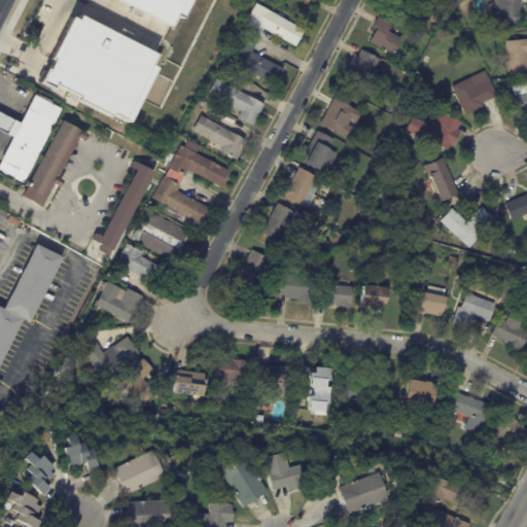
[(114,0),(169,25),(173,16),(179,19),(187,0),(114,0)]
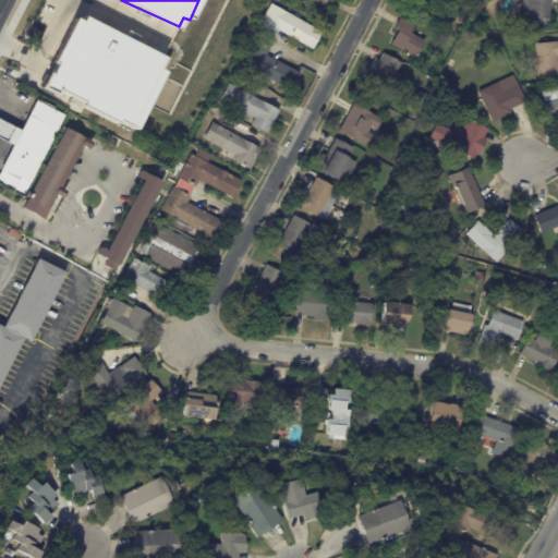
[(408,0),(432,0),(424,15),(405,5),(408,0)]
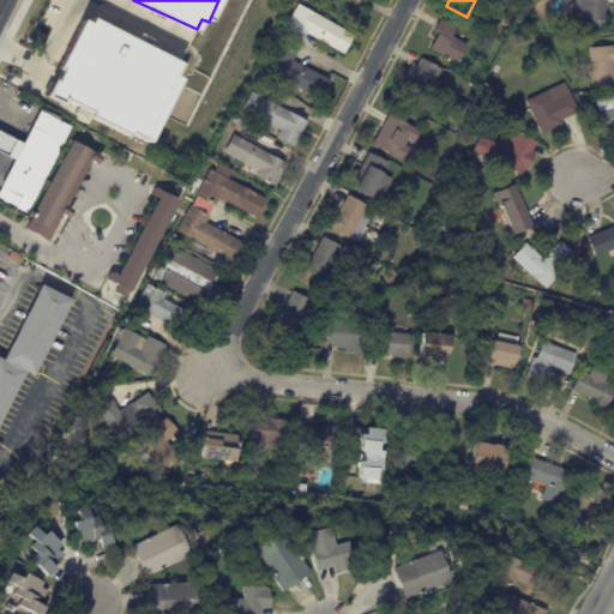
[(606,0),(601,30),(575,25),(577,12),(573,11),(575,0),(606,0)]
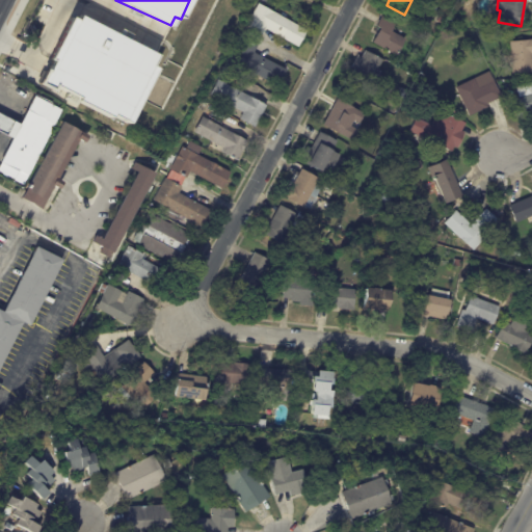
[(275,14),(306,30),(295,47),(265,29),(261,35),(245,26),(259,3),(275,14)]
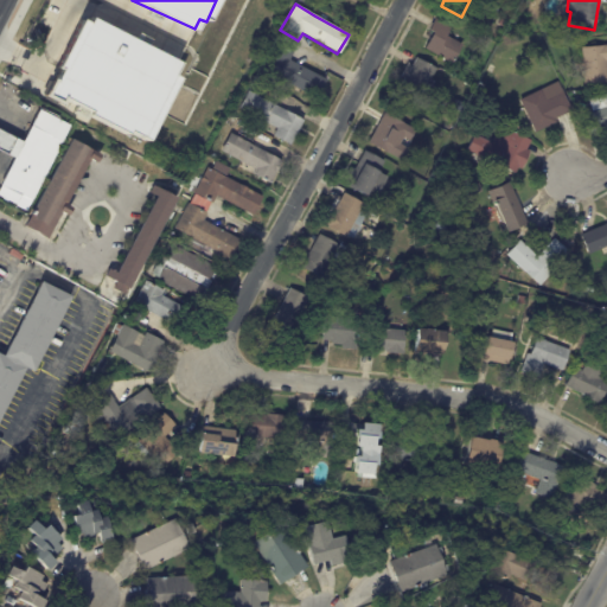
[(177,61),(80,16),(43,96),(57,102),(57,101),(126,132),(146,141),(174,77),(170,76),(177,61)]
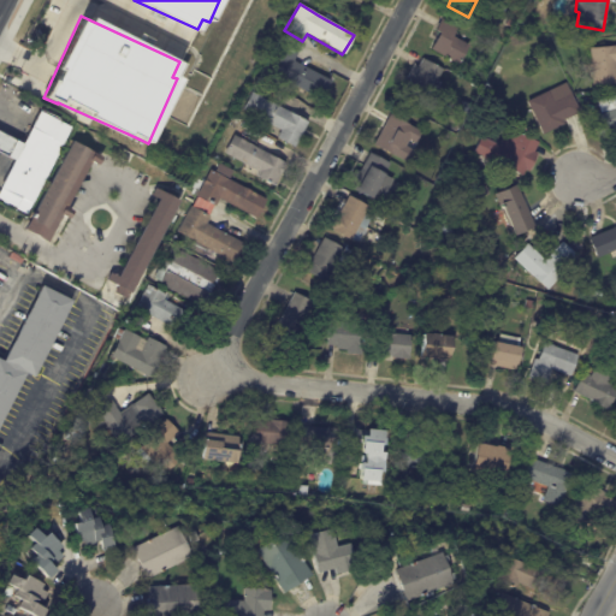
[(458,64),(430,49),(438,33),(433,31),(440,18),(457,27),(452,36),(468,45),(458,64)]
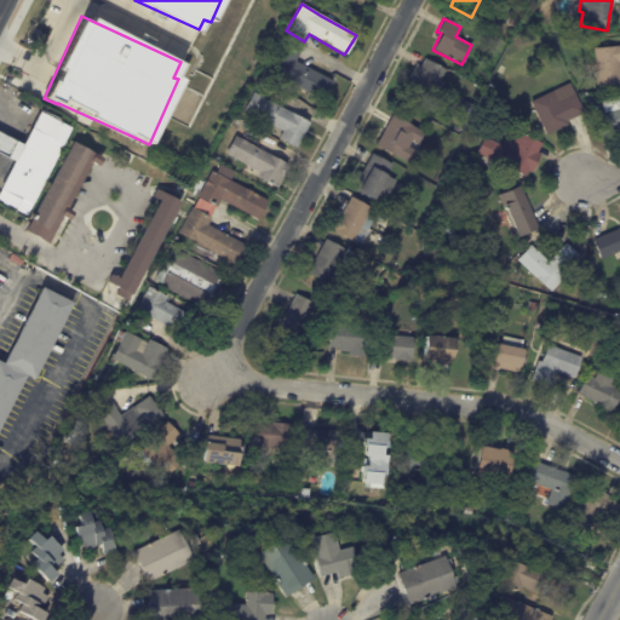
[(292,50),(299,53),(296,62),(331,81),(321,101),(265,69),(281,44),(292,50)]
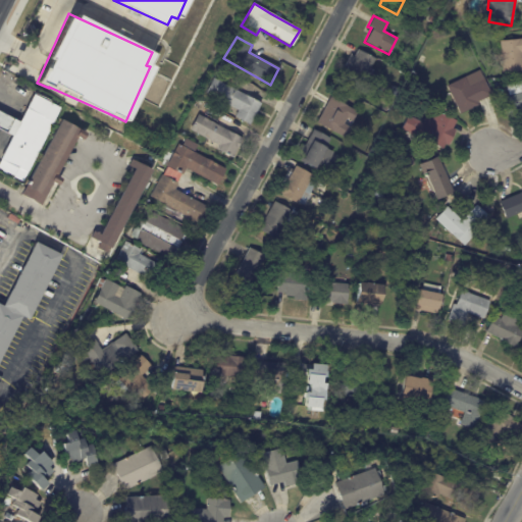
[(521,52),(521,53),(521,70),(503,72),(500,41),(521,38),(521,52)]
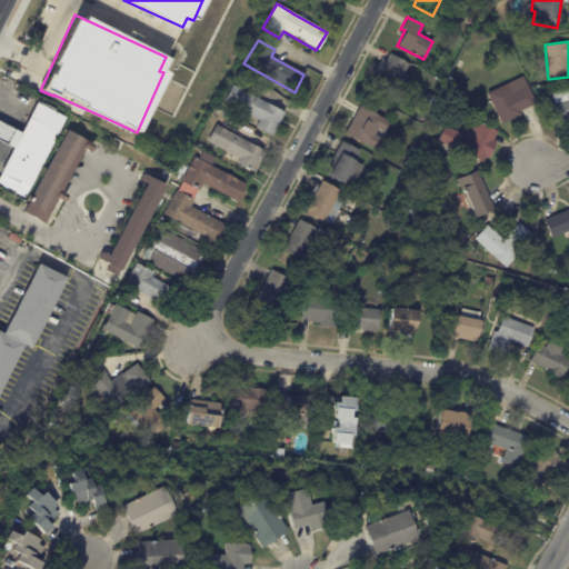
[(405,72),(391,97),(371,86),(389,53),(409,65),(405,72)]
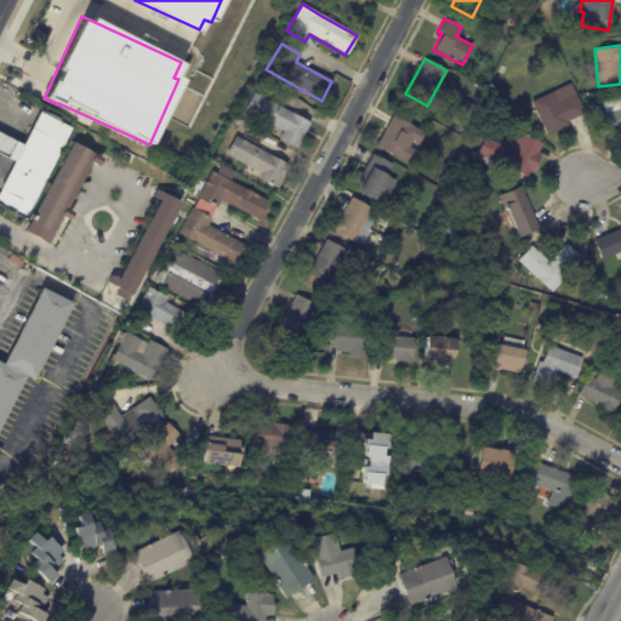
[(582,114),(567,121),(568,125),(547,136),(531,102),(570,83),(585,113),(582,114)]
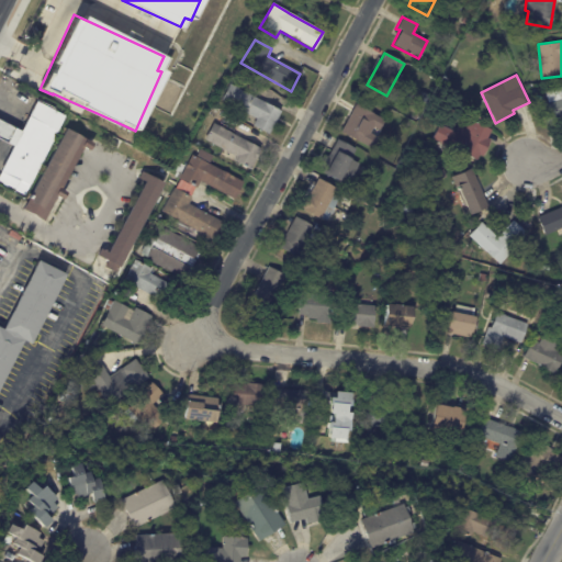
[(253,97),(279,111),(267,135),(251,126),(255,119),(222,100),(231,83),(253,97)]
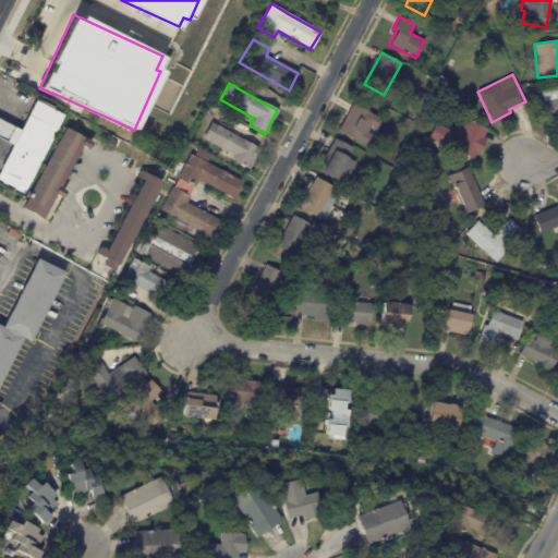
[(557,116),(550,119),(540,122),(534,102),(548,98),(546,94),(554,92),(553,88),(557,86),(557,116)]
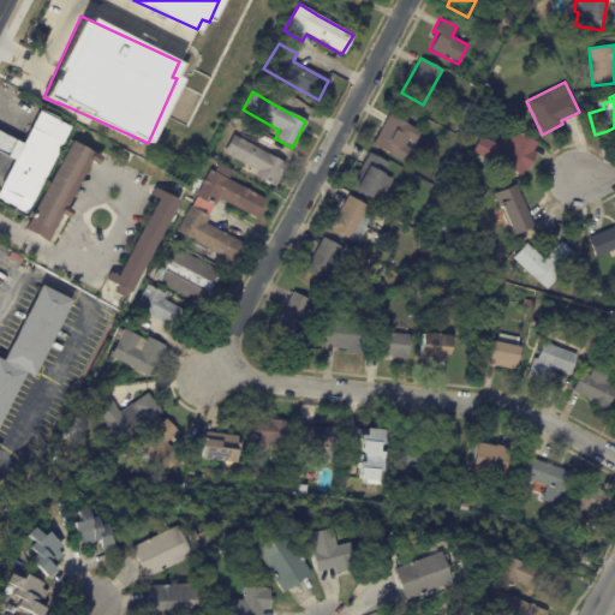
[(461,101),(470,106),(464,114),(457,111),(461,101)]
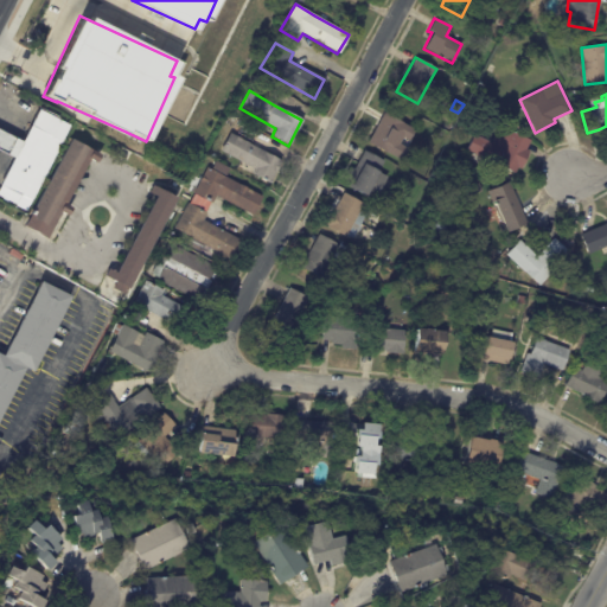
[(0,153),(0,132),(18,142),(26,126),(29,127),(37,109),(66,126),(57,142),(58,142),(26,200),(18,196),(12,205),(0,198),(0,176),(10,159),(0,153)]
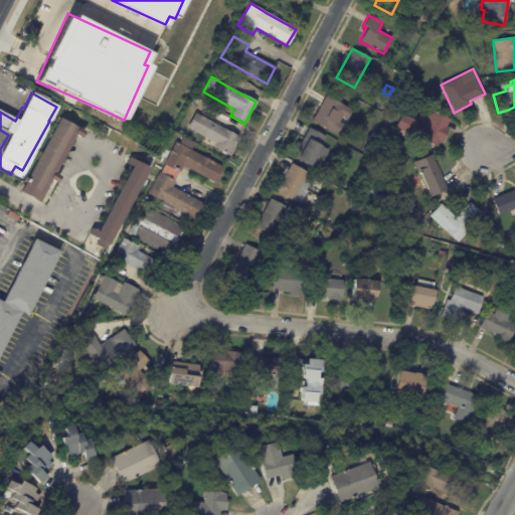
[(322,102),(326,95),(349,107),(335,134),(312,122),(322,102)]
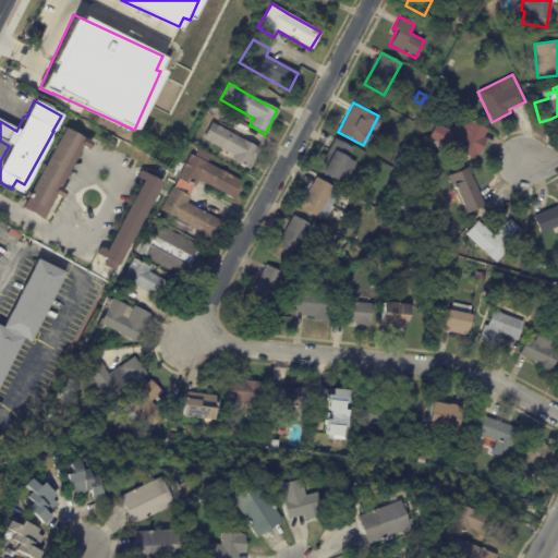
[(487,131),(484,137),(486,140),(478,156),(475,155),(472,159),(428,137),(435,123),(452,132),(456,124),(460,126),(464,118),(487,130),(487,131)]
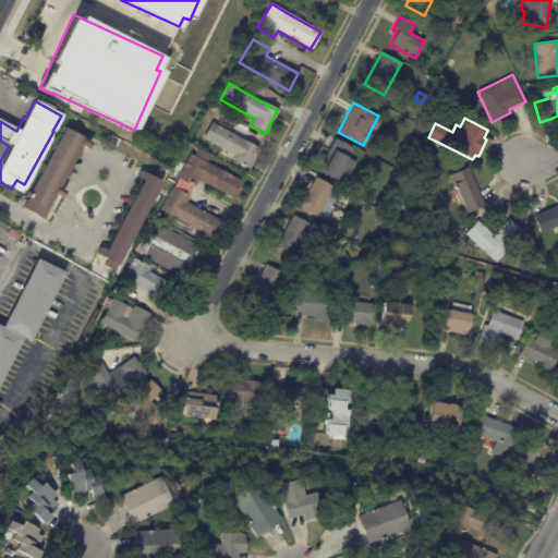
[(231,133),(258,148),(246,169),(231,160),(233,156),(203,138),(211,122),(231,133)]
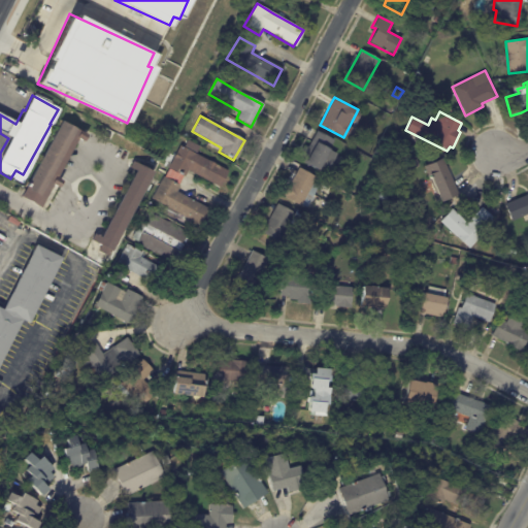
[(84,134),(87,135),(84,142),(78,139),(57,178),(61,182),(58,188),(53,186),(39,208),(20,198),(63,122),(84,134)]
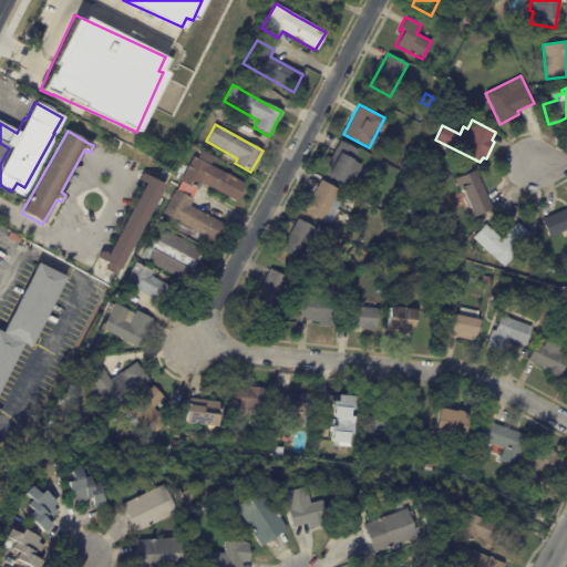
[(361,166),(349,187),(322,173),(340,141),(359,151),(353,161),(361,165),(361,166)]
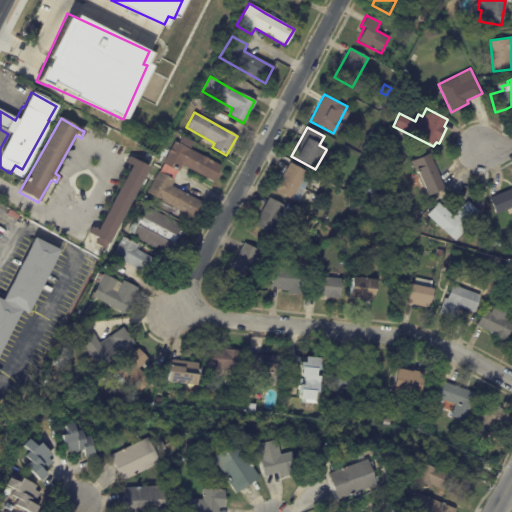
[(193,142),(189,148),(220,166),(212,182),(182,165),(179,171),(163,163),(175,141),(178,142),(182,135),(193,142)]
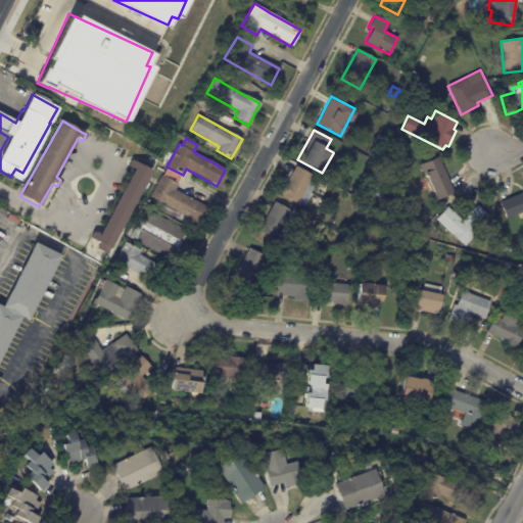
[(442,167),(454,192),(433,201),(429,190),(424,192),(419,180),(425,177),(420,164),(438,156),(442,167)]
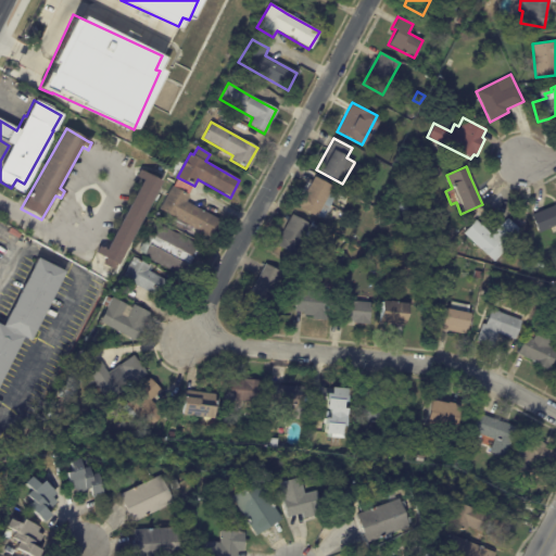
[(438,167),(441,175),(432,179),(428,172),(438,167)]
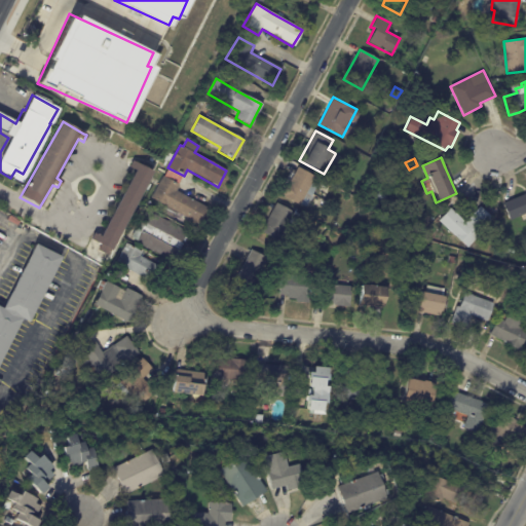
[(134,161),(152,172),(110,250),(111,250),(107,257),(97,251),(100,247),(89,240),(94,234),(99,237),(135,171),(128,167),(133,160),(134,161)]
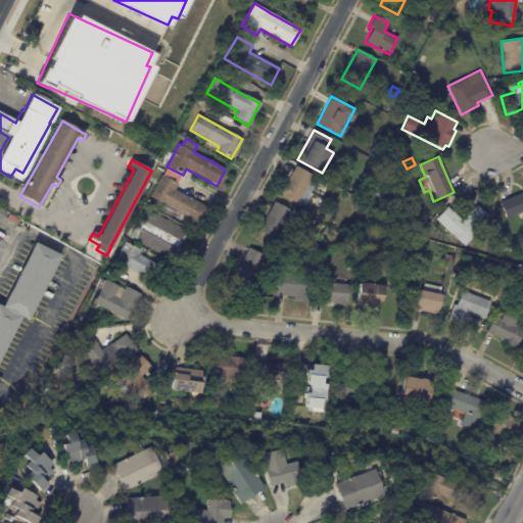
[(300,169),(313,176),(313,177),(318,180),(302,205),(298,202),(297,204),(279,193),(287,181),(296,167),(300,169)]
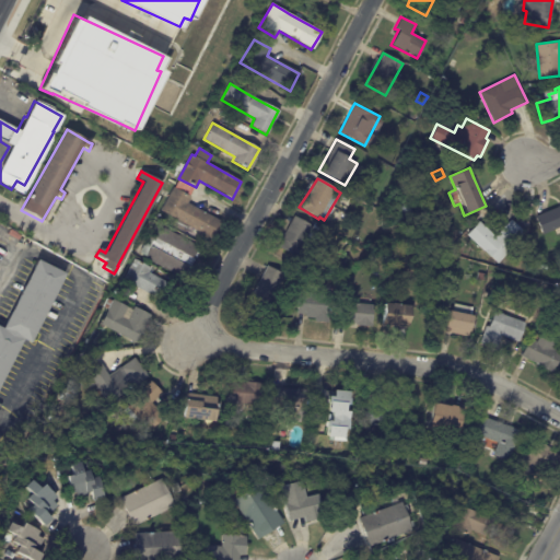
[(182,191),(190,197),(187,203),(219,221),(209,238),(188,228),(185,233),(170,224),(174,218),(161,211),(173,187),(182,191)]
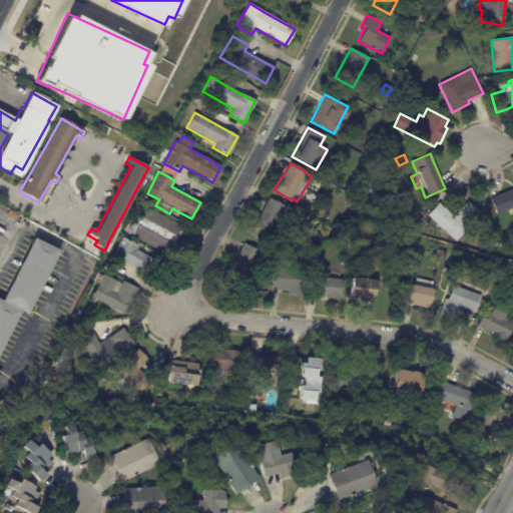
[(365,186),(377,193),(372,201),(361,195),(365,186)]
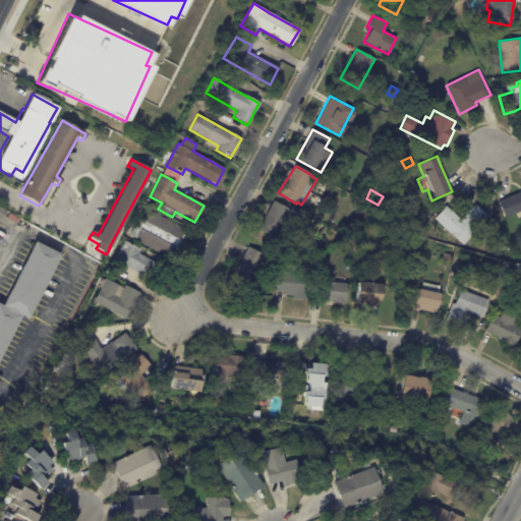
[(520,211),(505,218),(498,201),(520,191),(520,211)]
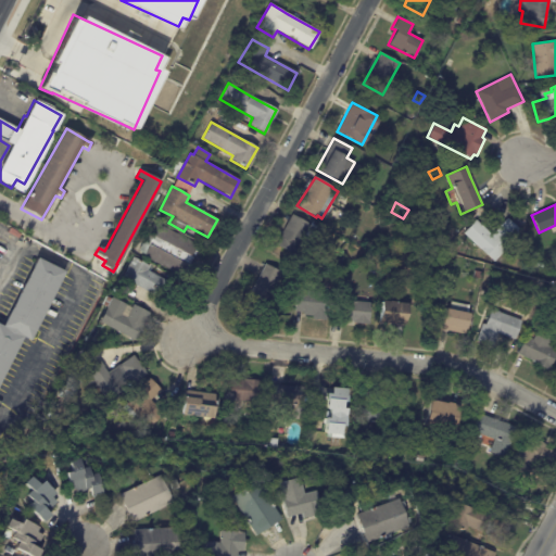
[(288,222),(291,214),(310,225),(311,223),(316,226),(306,243),(302,241),(293,255),(275,244),(288,222)]
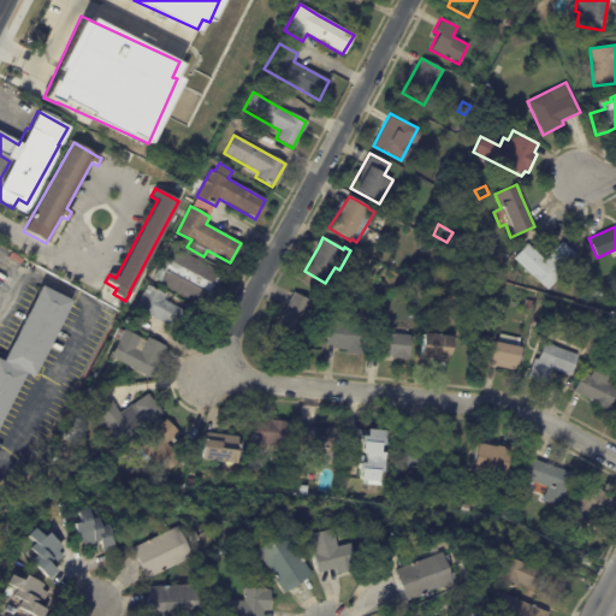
[(513,259),(526,244),(544,261),(562,242),(563,243),(568,240),(580,250),(575,255),(578,258),(546,290),(513,259)]
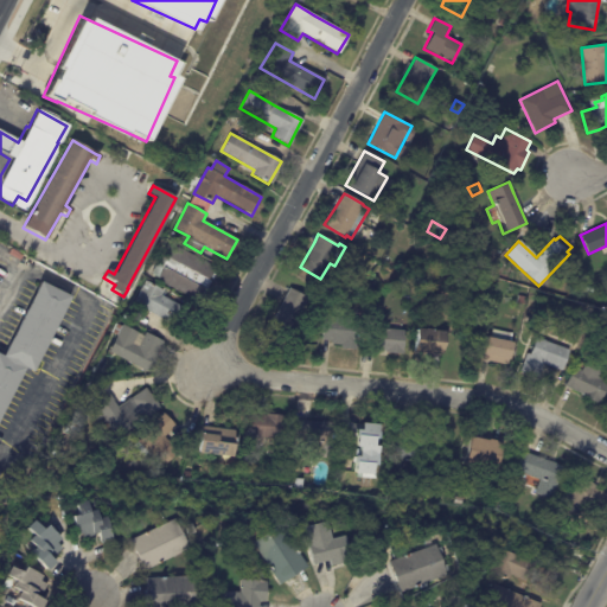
[(221,272),(200,306),(157,280),(158,278),(151,274),(164,251),(171,255),(176,246),(221,272)]
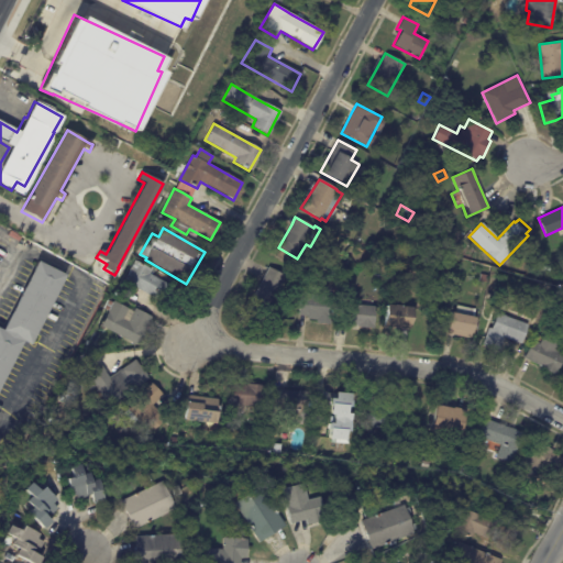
[(152,297),(124,282),(135,261),(152,269),(150,274),(184,294),(175,310),(152,297)]
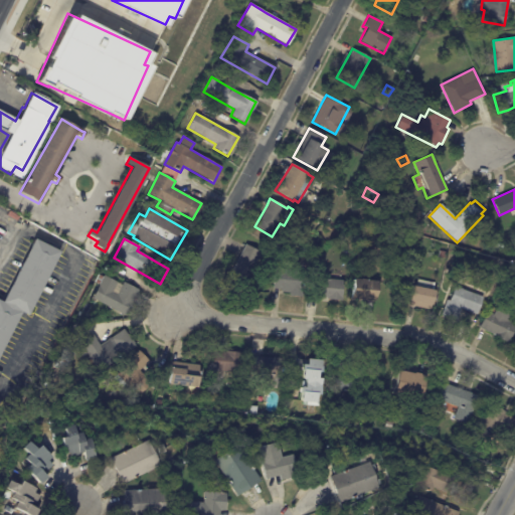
[(31,306),(26,316),(20,313),(0,351),(0,302),(1,303),(34,239),(59,252),(31,306)]
